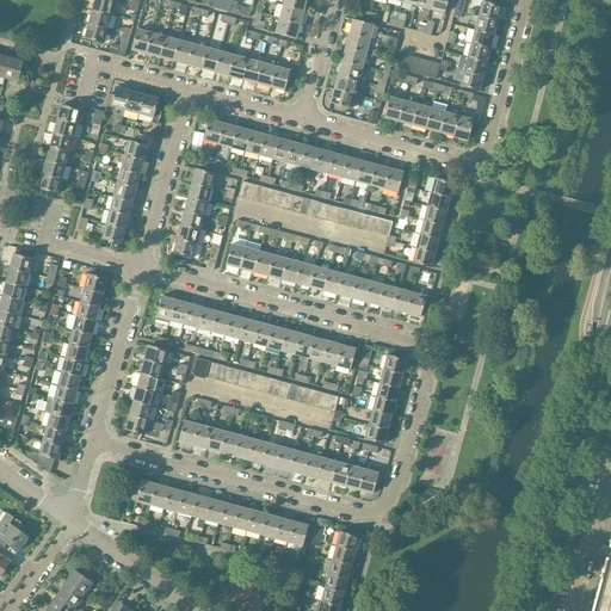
[(111,16),(115,1),(110,0),(93,0),(92,11),(111,16)]
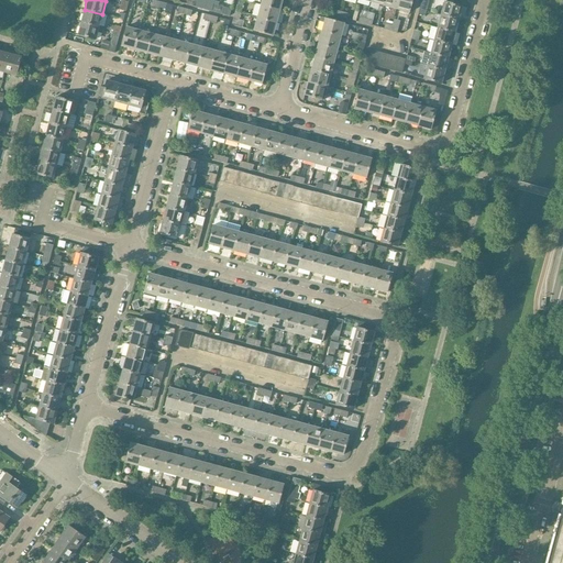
[(165,10),(167,3),(153,0),(152,7),(165,10)]
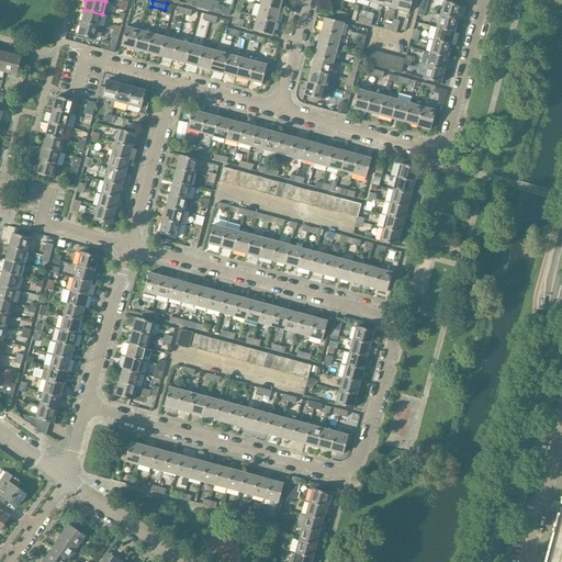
[(279,10),(281,0),(260,0),(260,6),(279,10)]
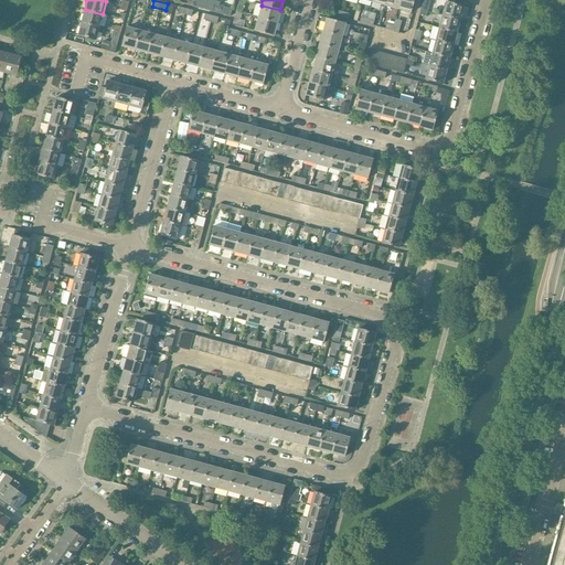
[(397,9),(400,0),(385,0),(384,6),(397,9)]
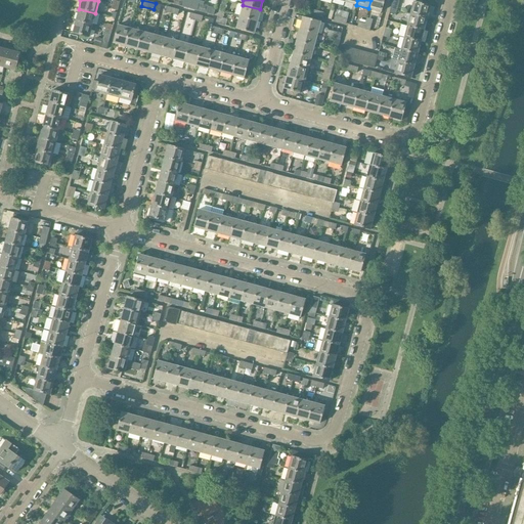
[(381,12),(384,0),(370,0),(368,8),(381,12)]
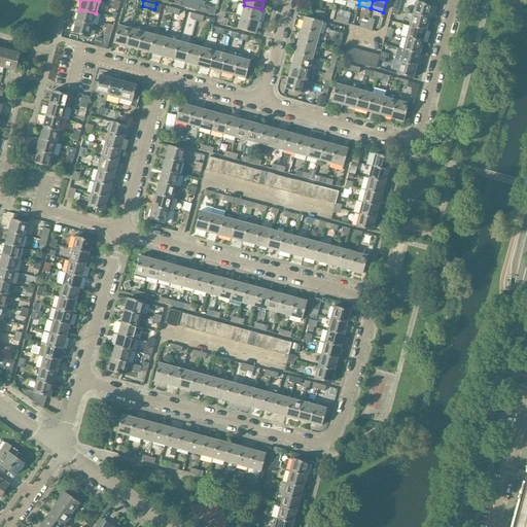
[(398,10),(400,0),(393,0),(392,8),(398,10)]
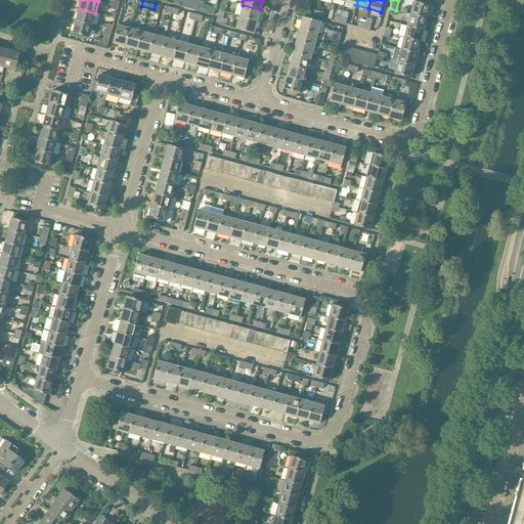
[(426,18),(429,6),(413,2),(409,14),(426,18)]
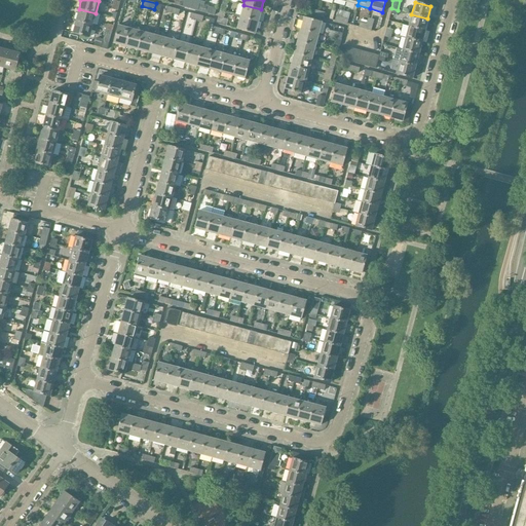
[(224,19),(227,6),(222,5),(218,17),(224,19)]
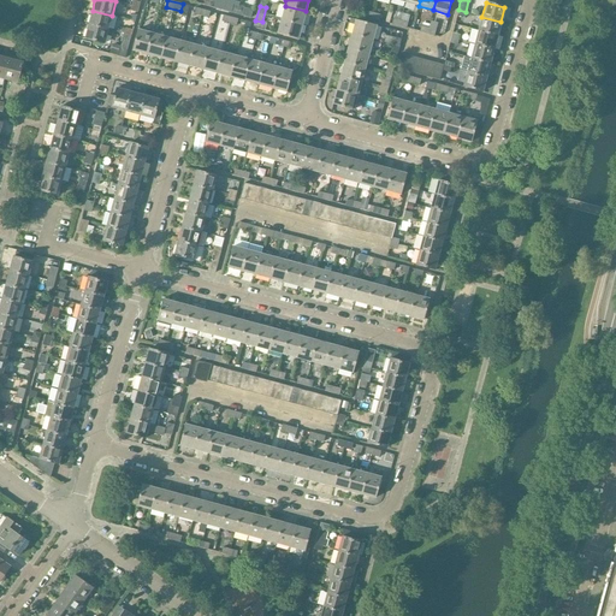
[(302,25),(306,11),(285,6),(282,19),(302,25)]
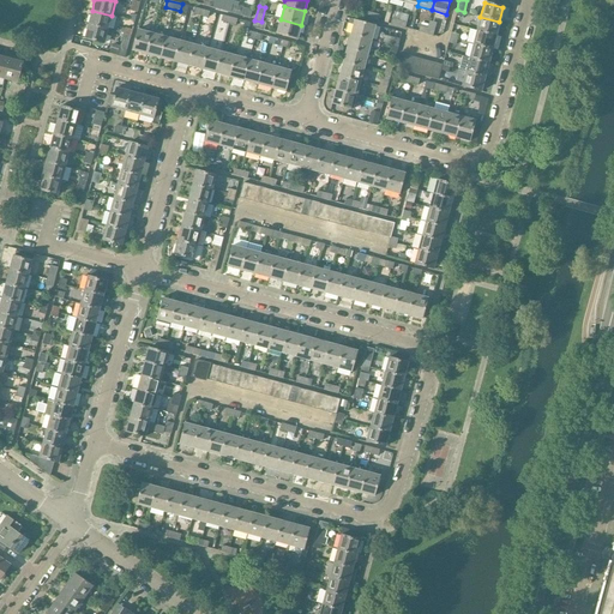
[(208,18),(210,12),(194,7),(192,14),(208,18)]
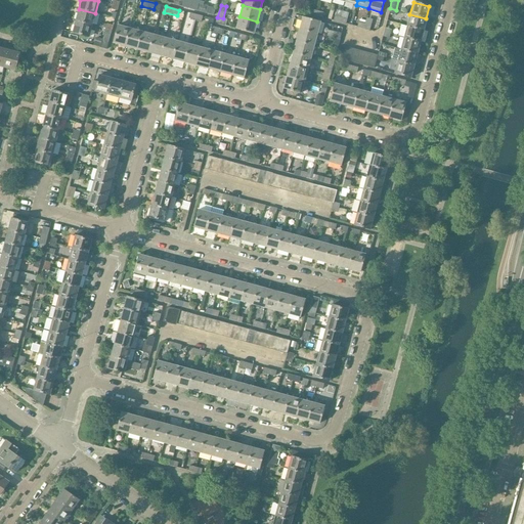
[(92,25),(95,13),(79,9),(76,20),(92,25)]
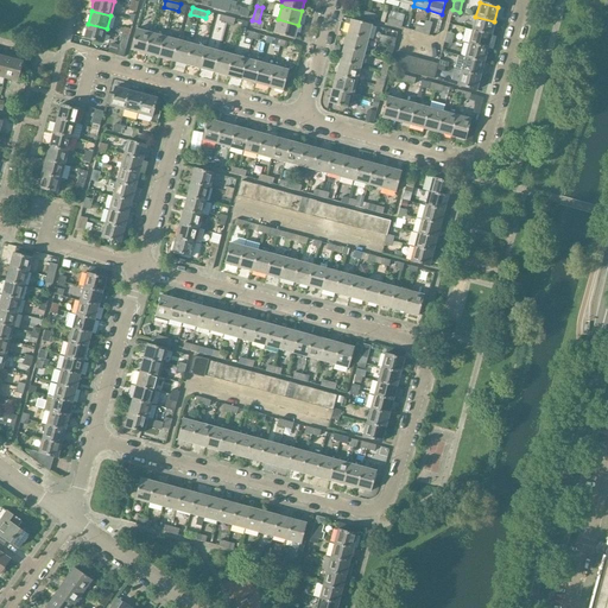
[(234,25),(235,19),(221,16),(219,21),(234,25)]
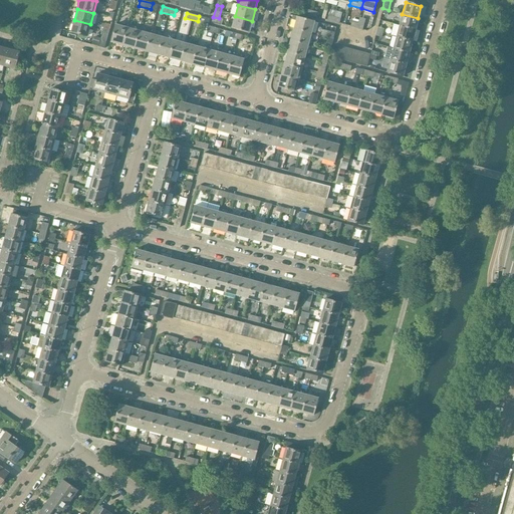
[(415,30),(418,18),(402,14),(399,25),(415,30)]
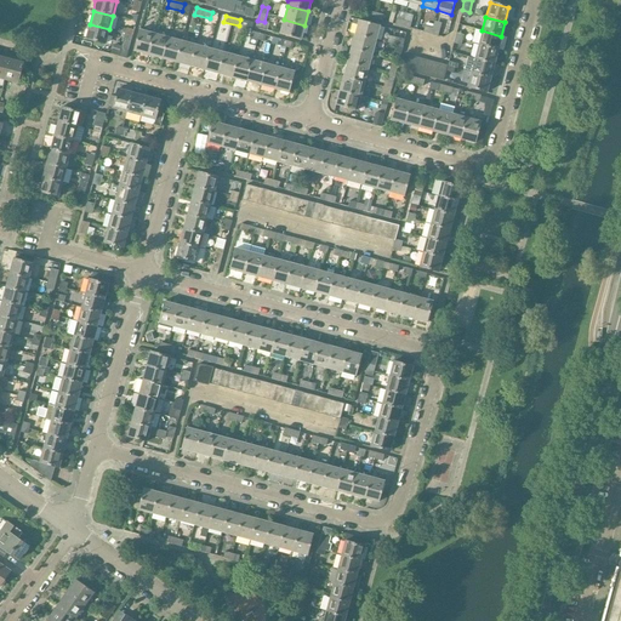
[(301,40),(305,26),(284,20),(279,34),(301,40)]
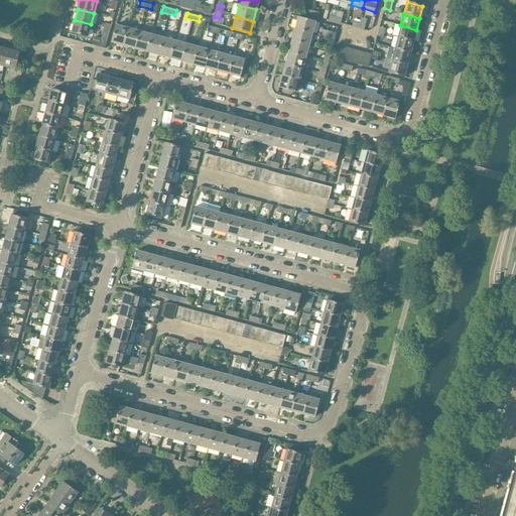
[(311,33),(315,21),(297,16),(294,28),(311,33)]
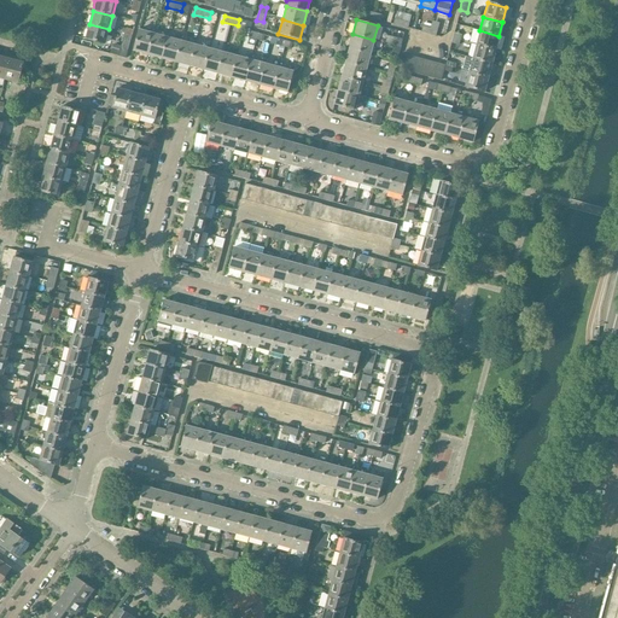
[(105,44),(109,29),(89,24),(85,39),(105,44)]
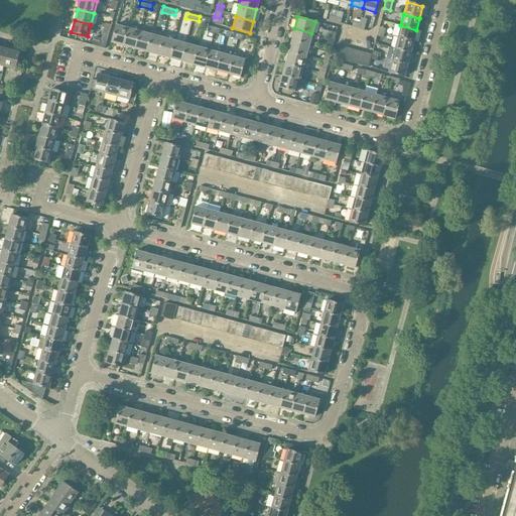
[(123,45),(128,27),(115,24),(111,42),(123,45)]
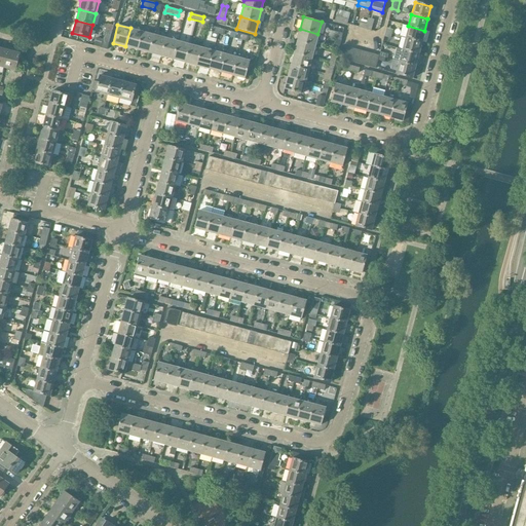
[(421,42),(424,31),(408,26),(405,38),(421,42)]
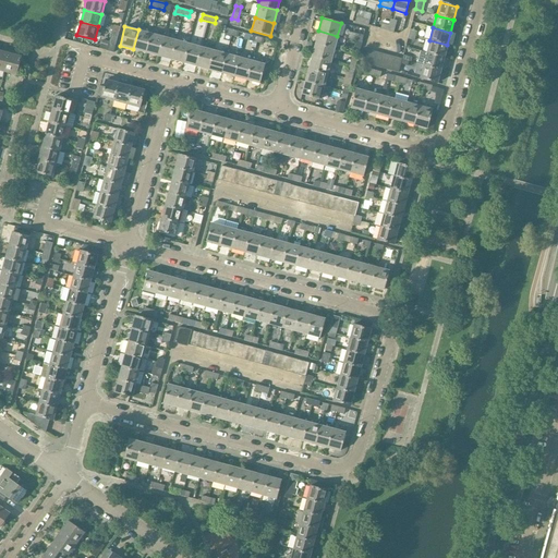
[(237,38),(239,32),(226,28),(225,35),(237,38)]
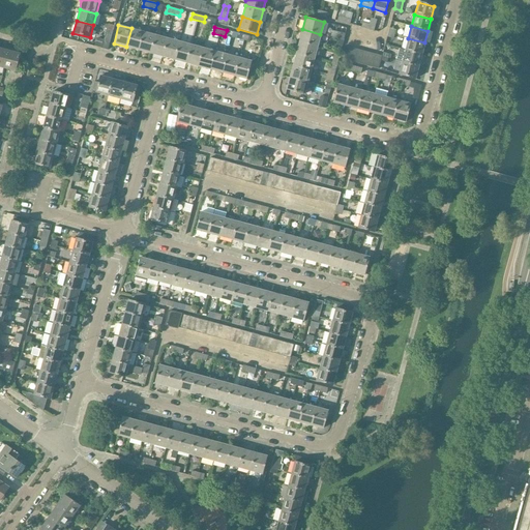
[(138,50),(143,32),(131,28),(126,47),(138,50)]
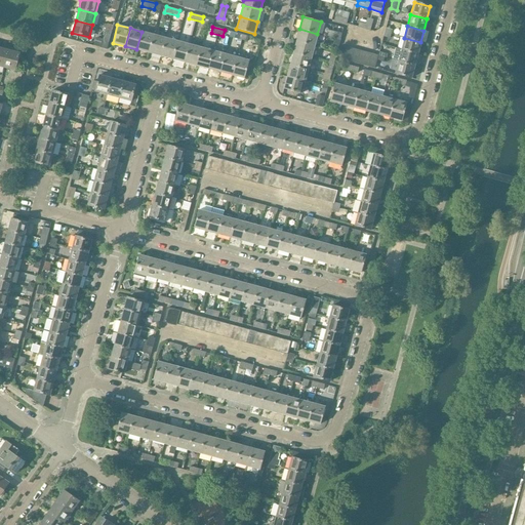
[(107,49),(112,31),(106,29),(101,48),(107,49)]
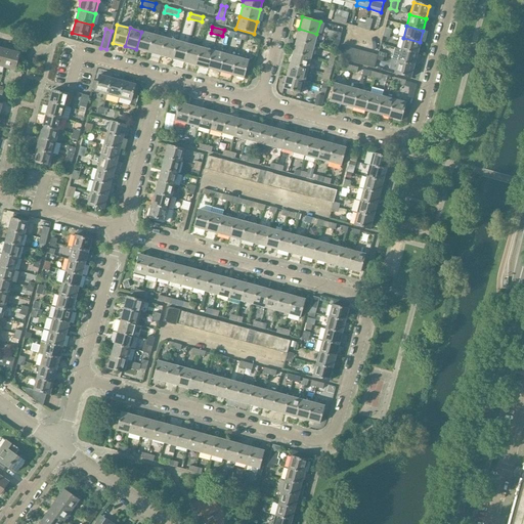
[(313,46),(316,34),(299,29),(296,41),(313,46)]
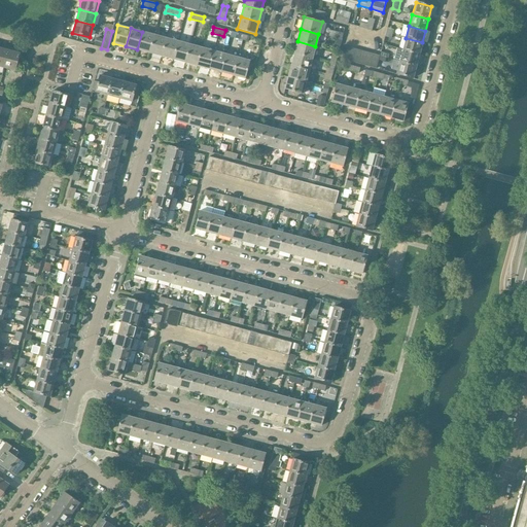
[(149,53),(154,35),(142,32),(137,49),(149,53)]
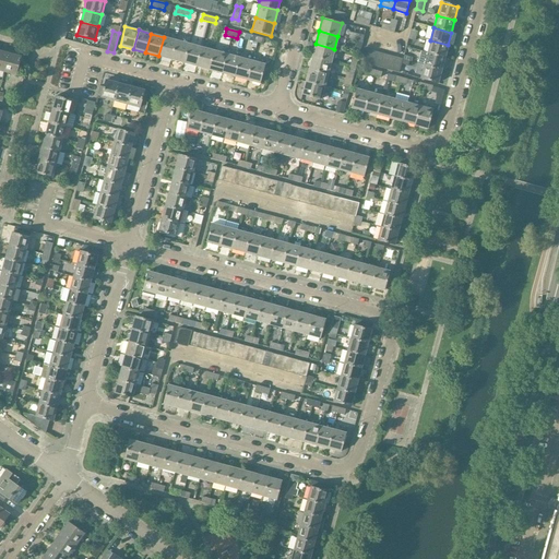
[(263,45),(265,38),(252,35),(250,42),(263,45)]
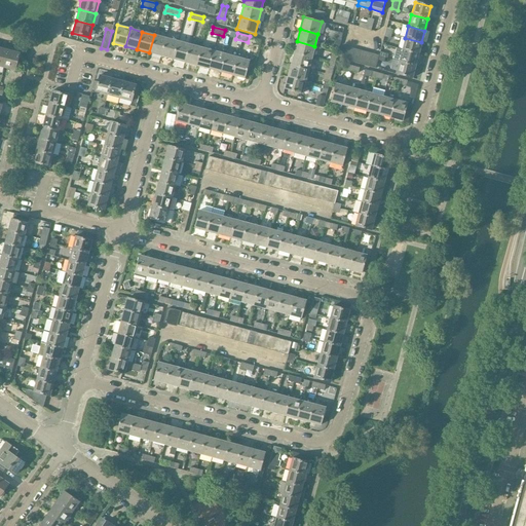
[(161,55),(165,38),(154,35),(149,52),(161,55)]
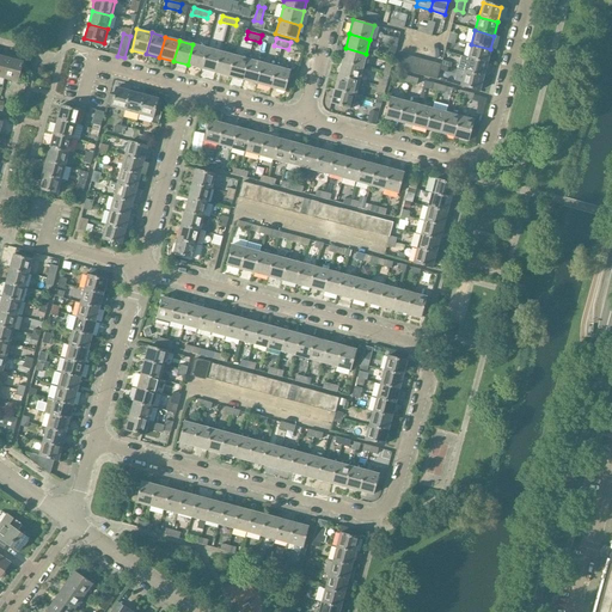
[(201,68),(207,48),(193,44),(188,65),(201,68)]
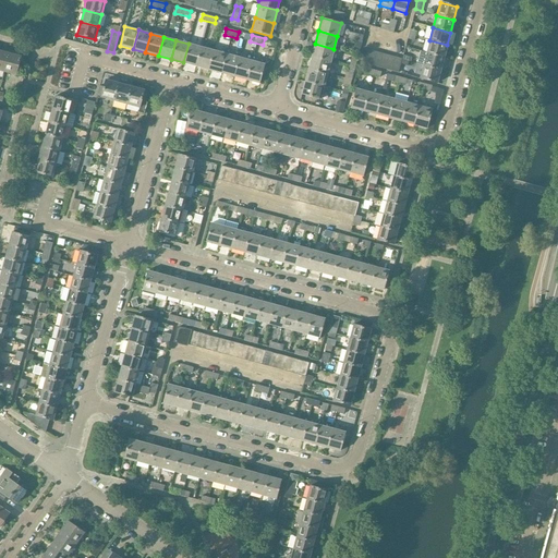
[(429,40),(426,53),(444,58),(447,45),(429,40)]
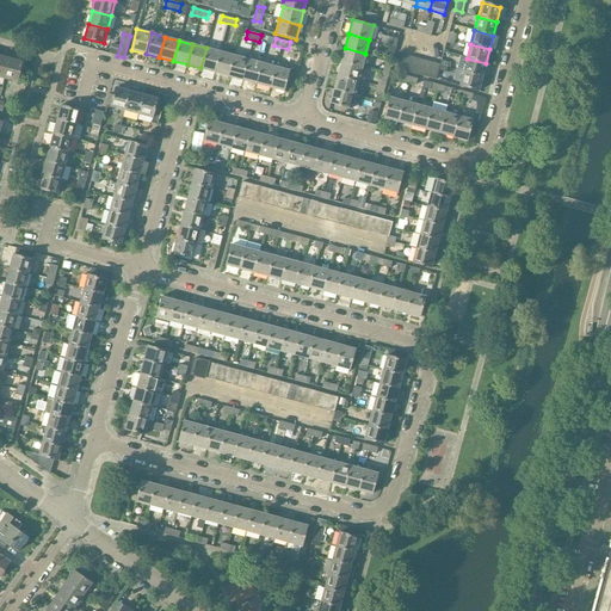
[(215,73),(220,51),(207,48),(201,68),(215,73)]
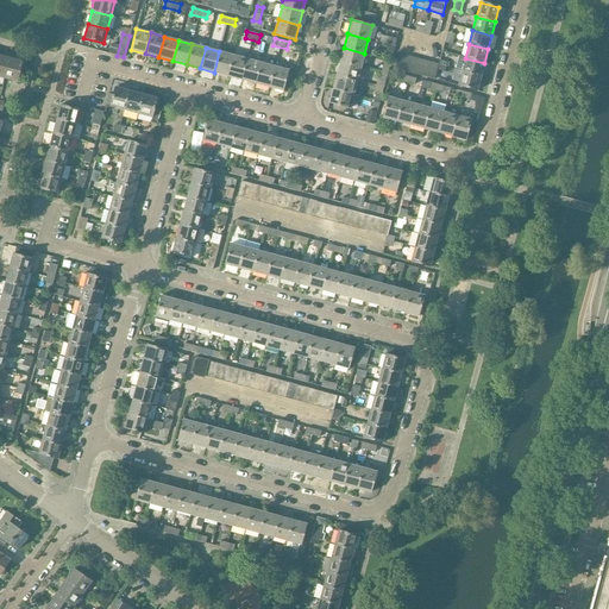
[(360,67),(364,54),(344,48),(340,62),(360,67)]
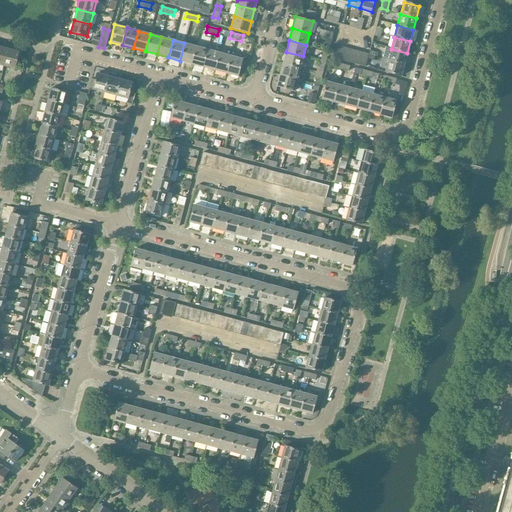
[(191,64),(196,46),(184,43),(180,61),(191,64)]
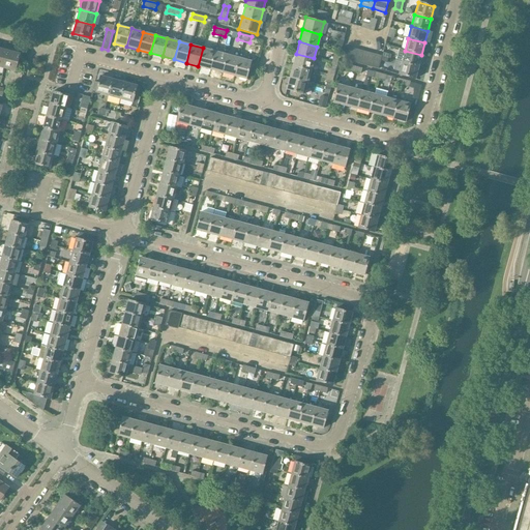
[(348,61),(352,48),(346,47),(342,59),(348,61)]
